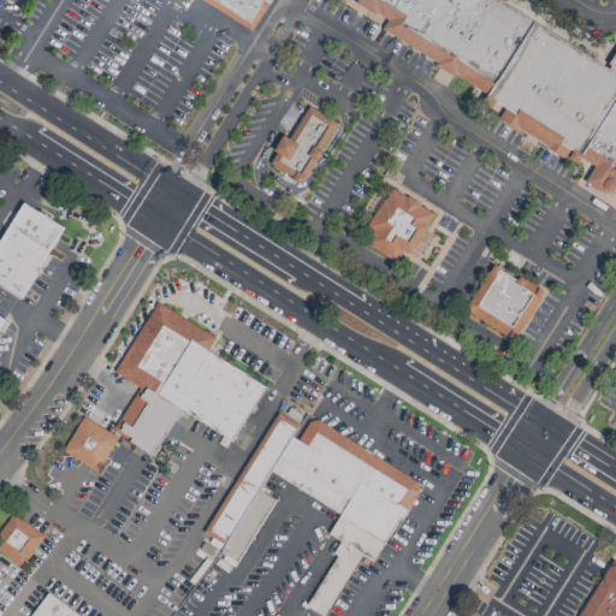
[(265,0),(202,0),(253,28),(266,6),(264,4),(265,0)]
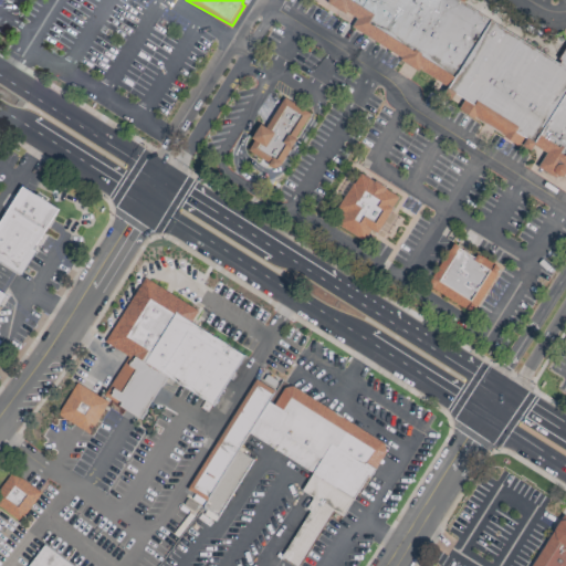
[(461,0),(327,0),(327,2),(355,19),(350,27),(417,69),(467,100),(459,112),(475,123),(478,119),(531,153),(535,146),(545,153),(537,165),(563,180),(565,175),(565,49),(558,62),(461,0)]
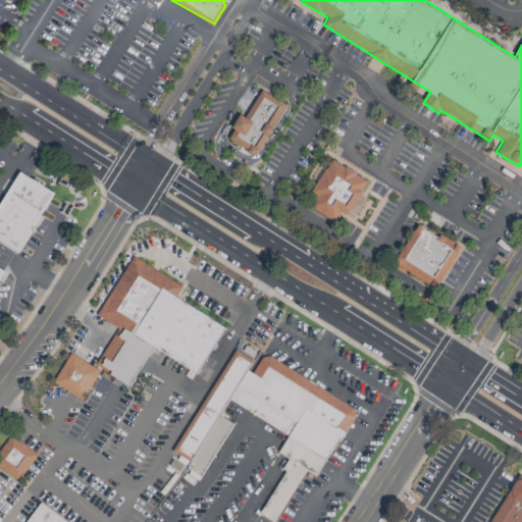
[(263,90),(288,105),(256,155),(229,139),(235,131),(232,128),(242,114),(247,117),(263,90)]
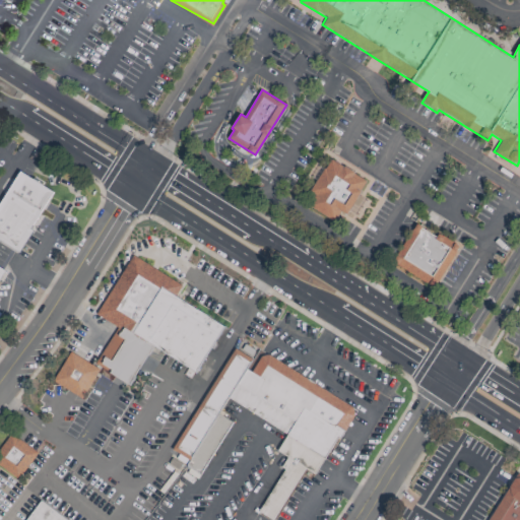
[(331,157),(313,189),(317,195),(310,206),(336,223),(341,215),(346,218),(370,181),(331,157)]
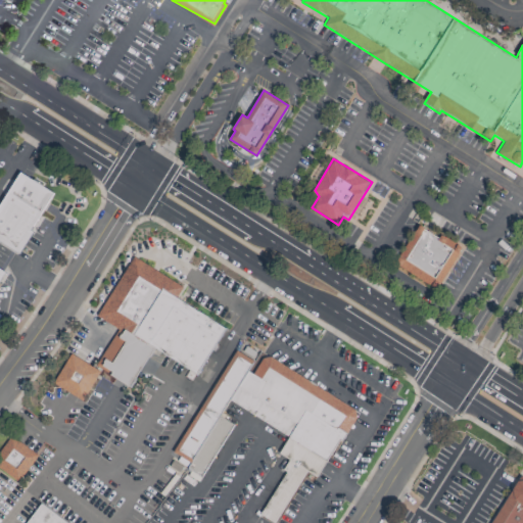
[(0,281),(6,272),(0,268),(0,243),(19,256),(35,232),(31,230),(54,192),(20,172),(0,205),(0,281)]
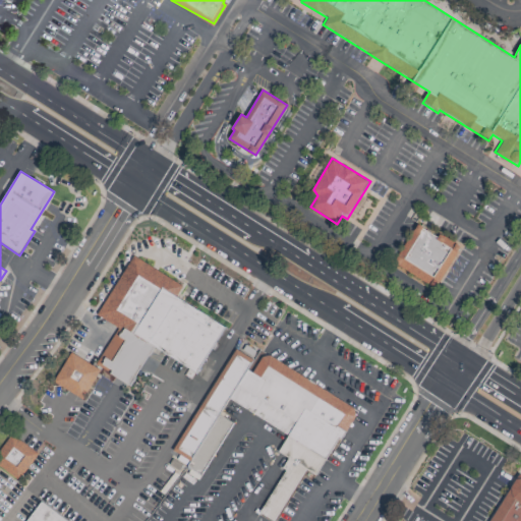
[(417,223),(394,265),(437,288),(459,247),(417,223)]
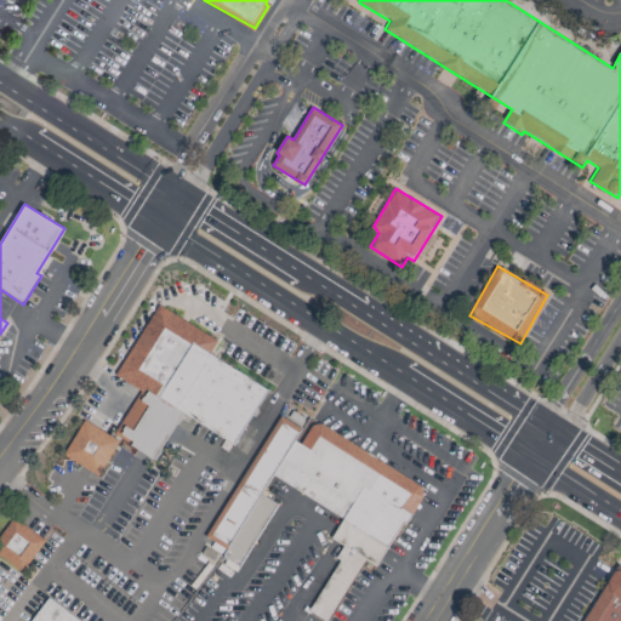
[(266,388),(209,355),(217,340),(155,306),(115,377),(140,391),(114,437),(155,460),(181,414),(234,444),(266,388)]
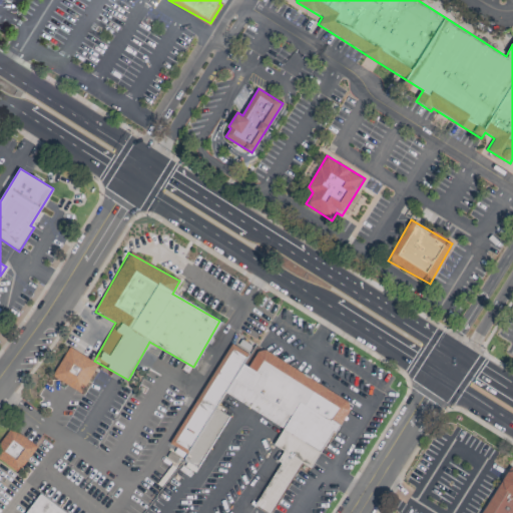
[(170,450),(188,459),(183,467),(196,473),(226,415),(215,409),(222,395),(284,427),(274,446),(284,451),(255,506),(270,512),(271,512),(298,462),(314,470),(351,400),(257,351),(248,367),(243,364),(248,354),(227,343),(170,450)]
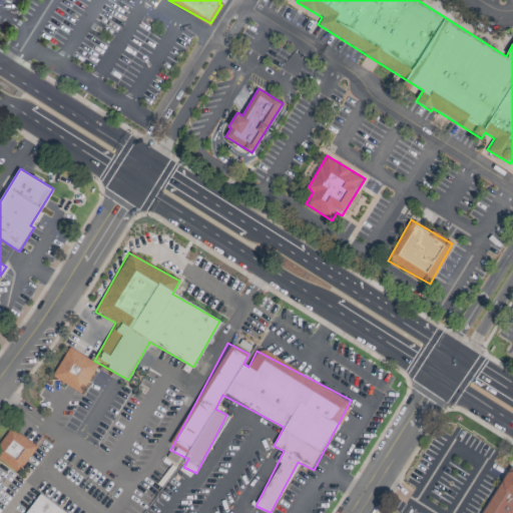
[(97,365),(68,347),(51,376),(80,393),(97,365)]
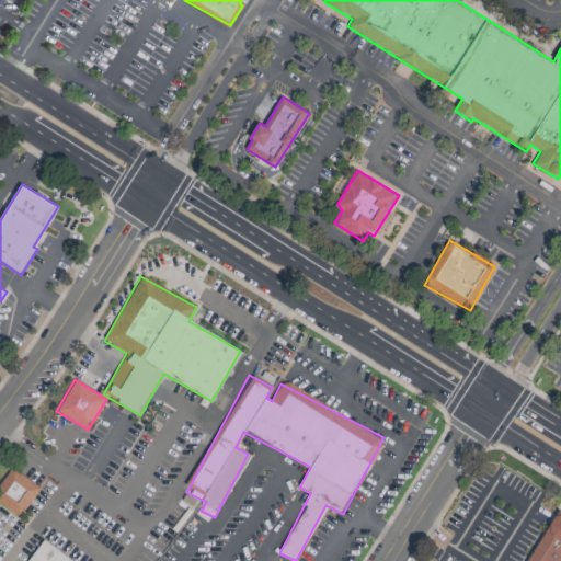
[(39,489),(14,470),(0,489),(0,503),(19,517),(39,489)]
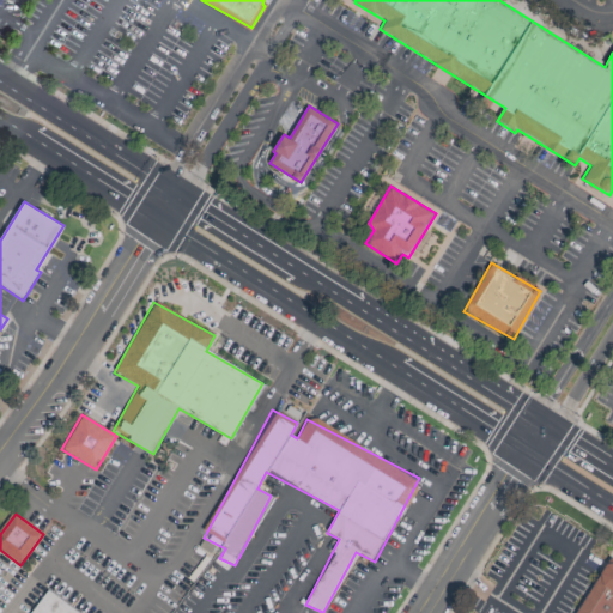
[(78,612),(46,592),(29,612),(78,612)]
